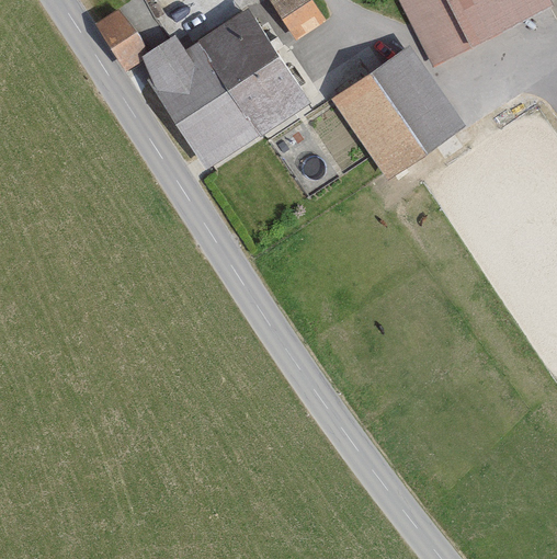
[(270,0),(293,34),(320,16),(309,0),(270,0)]
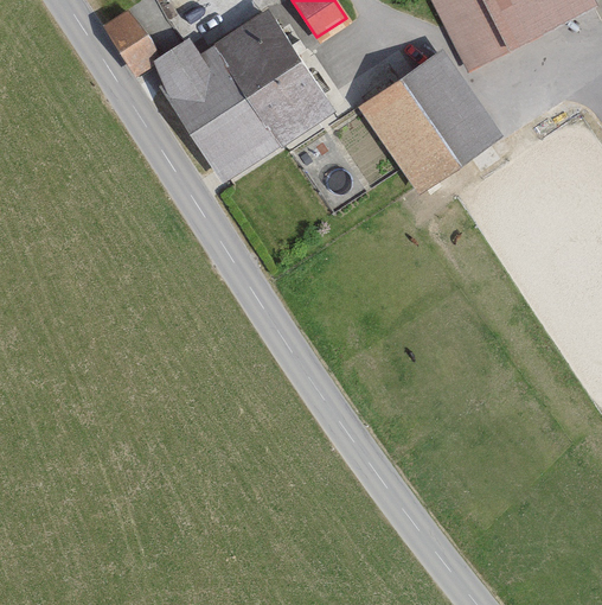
[(429,0),(467,71),(595,6),(590,0),(429,0)]
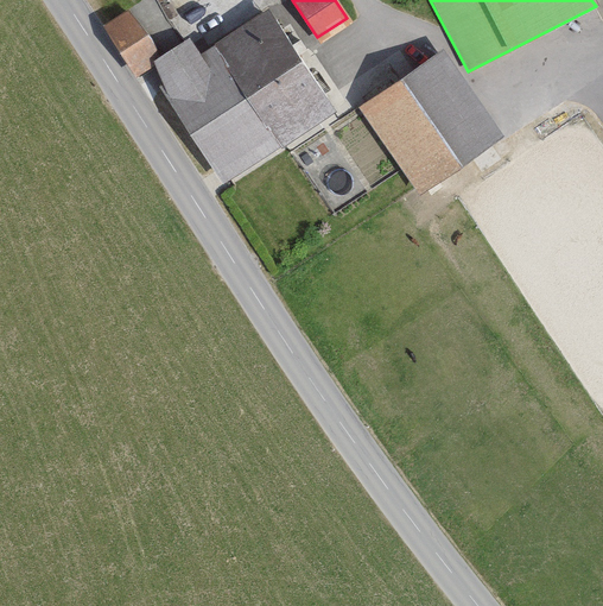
[(331,111),(266,11),(200,55),(188,37),(151,61),(164,82),(157,86),(222,183),(331,111)]
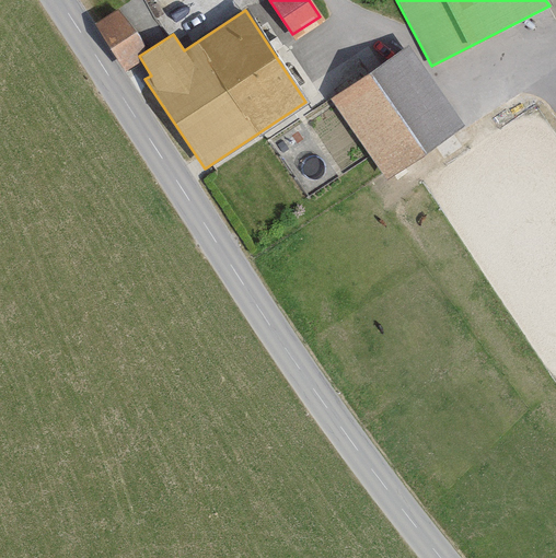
[(141,50),(113,12),(93,26),(122,65),(141,50)]
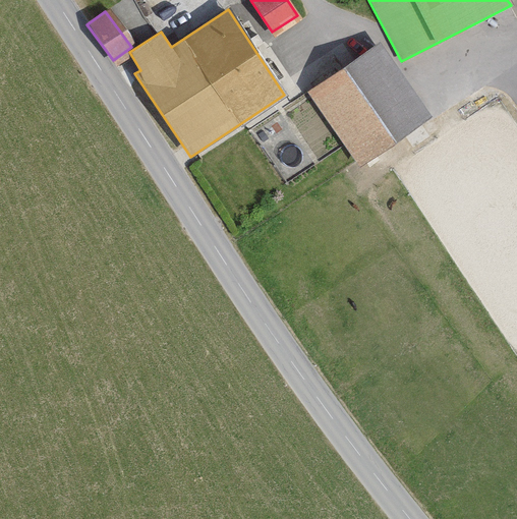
[(425,114),(375,45),(307,94),(358,163),(425,114)]
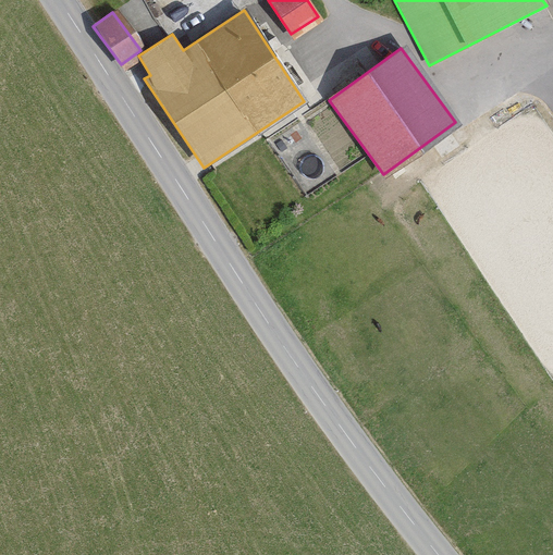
All buildings are outlined.
